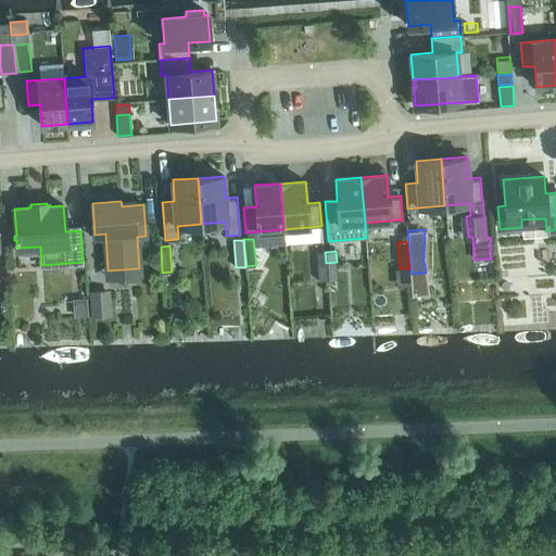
[(316,252),(317,264),(326,263),(325,252),(316,252)]
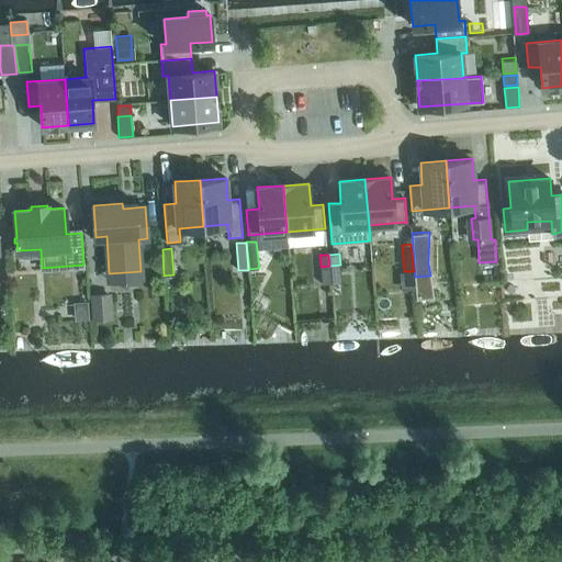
[(434,295),(430,276),(415,277),(416,296),(434,295)]
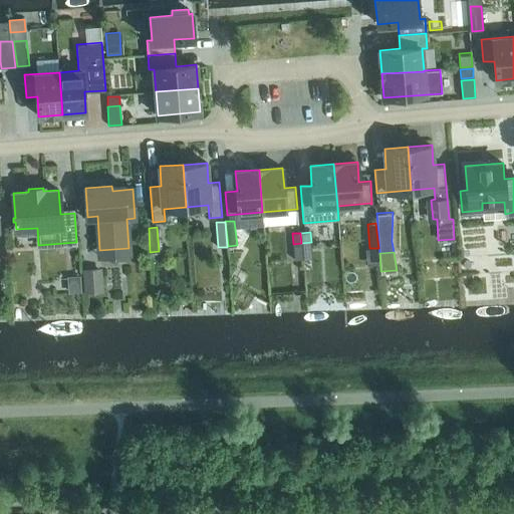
[(85,270),(86,293),(103,292),(101,269),(85,270)]
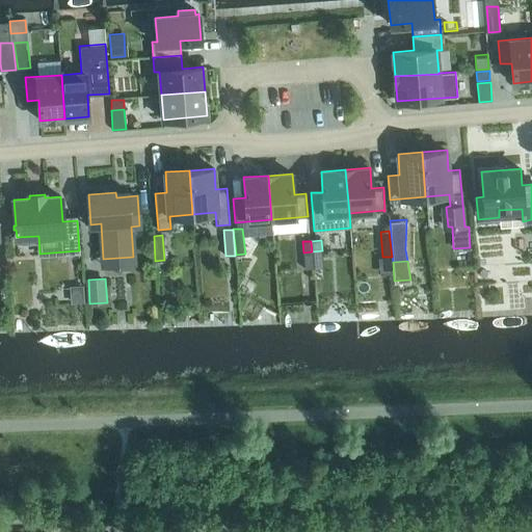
[(82,286),(70,287),(71,302),(82,302),(82,286)]
